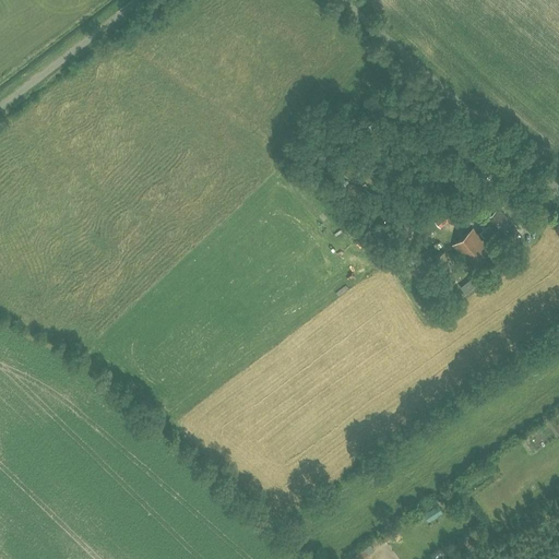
[(378,206),(372,202),(365,213),(370,216),(378,206)]
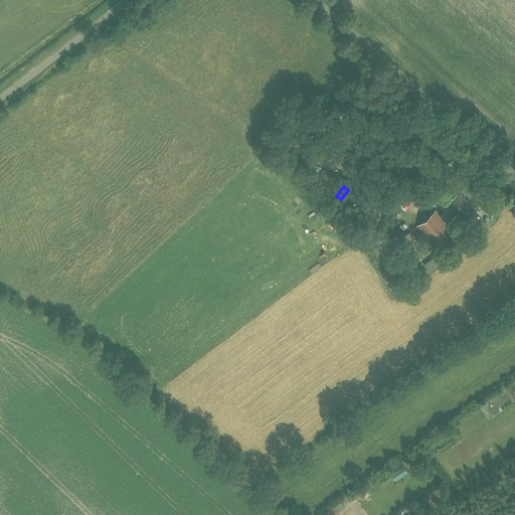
[(422,195),(415,187),(382,214),(388,220),(403,207),(405,209),(422,195)]
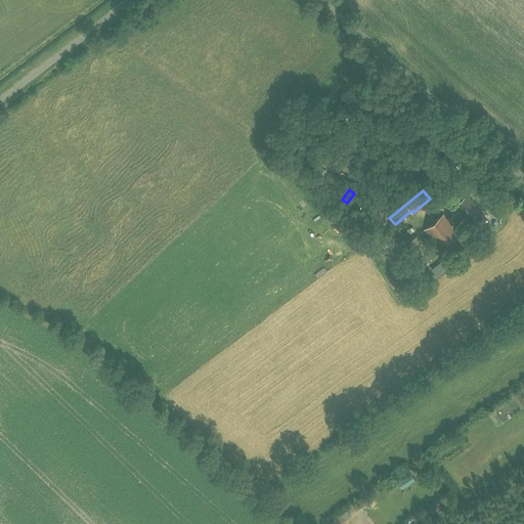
[(475,226),(486,217),(468,194),(455,204),(475,226)]
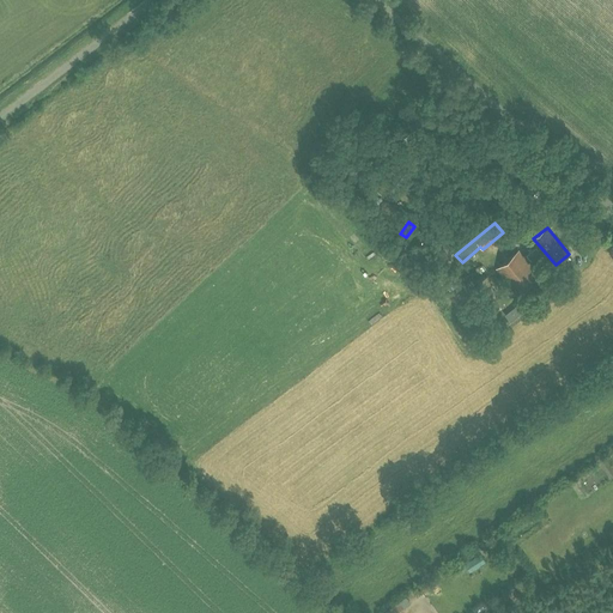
[(466,241),(459,232),(443,246),(449,255),(466,241)]
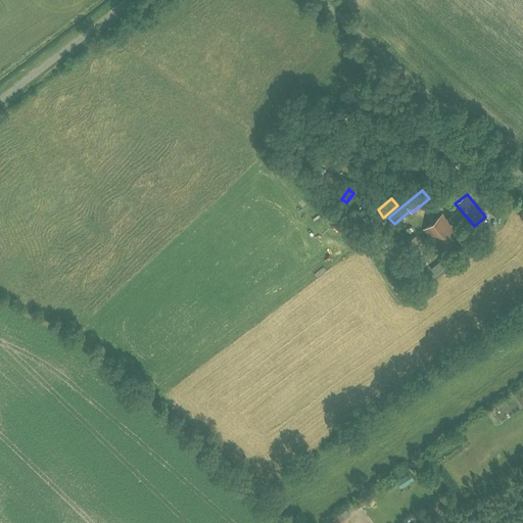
[(460,235),(442,215),(423,229),(440,250),(460,235)]
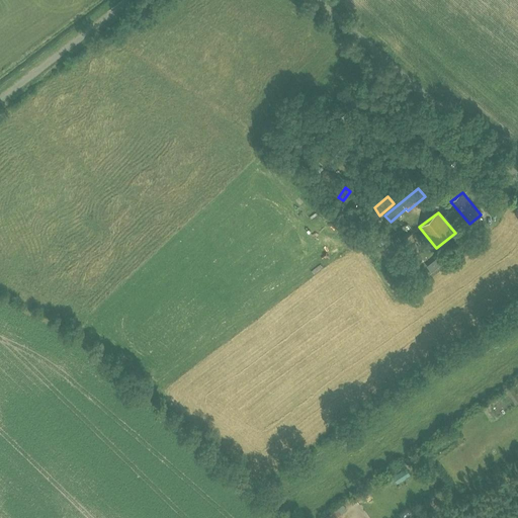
[(439,502),(435,495),(420,506),(418,503),(413,507),(420,516),(439,502)]
